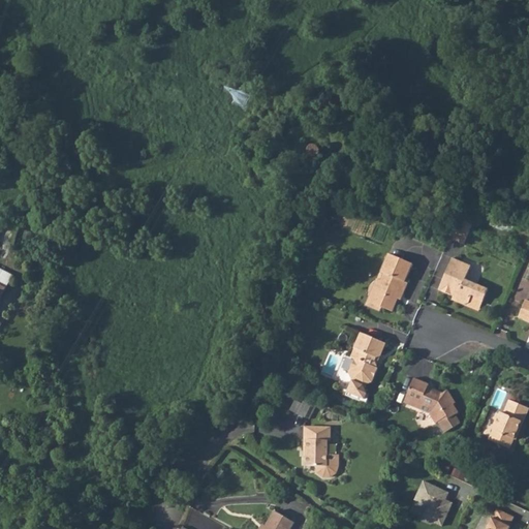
[(308,151),(308,154),(310,156),(312,157),(315,157),(317,156),(319,153),(320,151),(319,148),(317,146),(315,145),(312,145),(310,146),(308,148),(308,151)]
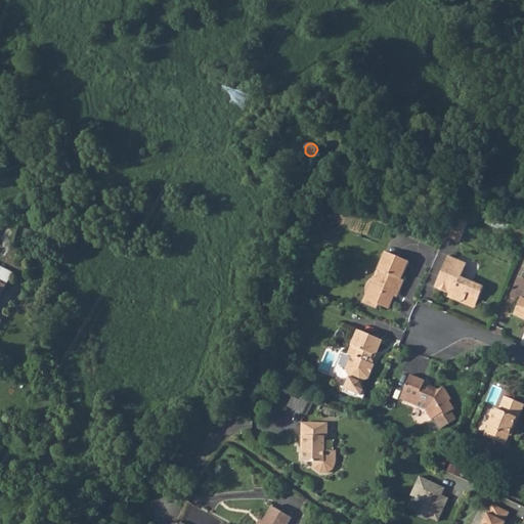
[(453,217),(445,236),(460,243),(468,223),(453,217)]
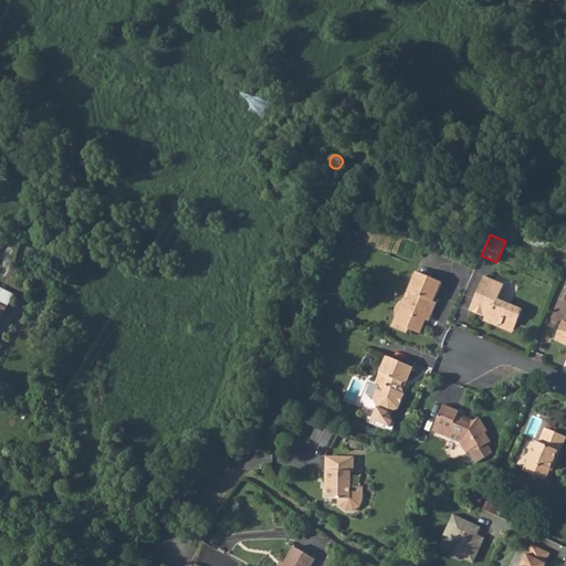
[(408,300),(398,324),(409,328),(421,333),(427,320),(429,314),(432,315),(437,303),(435,302),(442,283),(417,272),(409,291),(411,292),(408,300)]
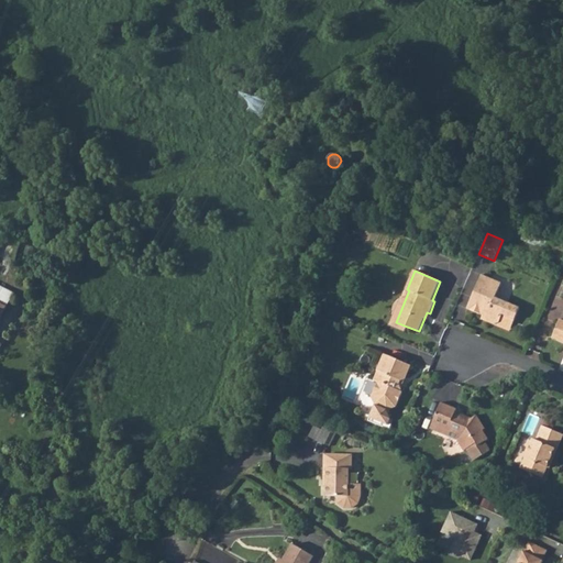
[(501,284),(483,275),(468,309),(487,318),(489,322),(495,326),(499,323),(511,329),(520,308),(496,298),(501,284)]
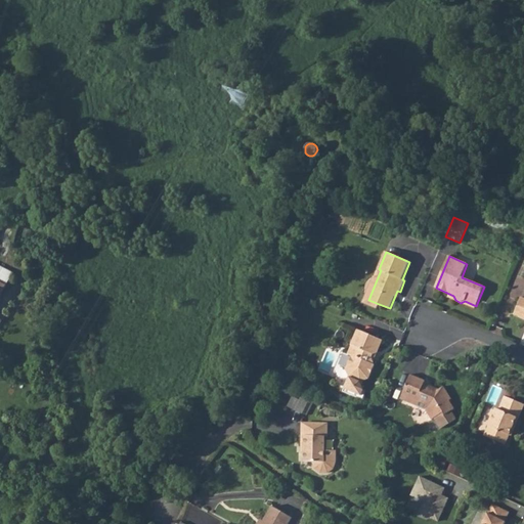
[(0,267),(0,296),(12,273),(0,267)]
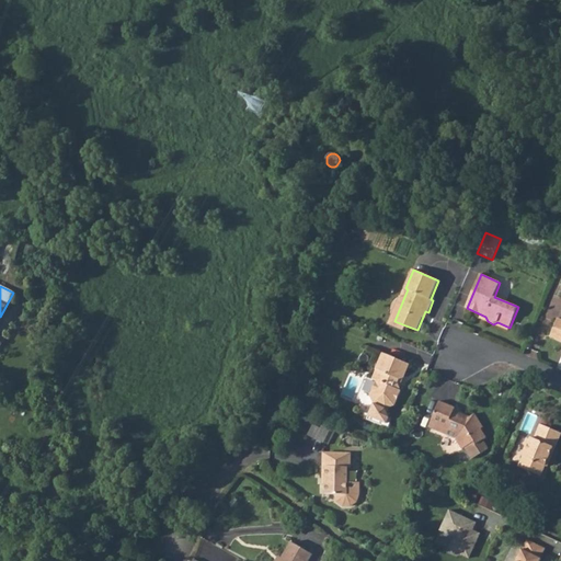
[(405,325),(395,321),(404,297),(399,296),(388,322),(404,329),(405,325)]
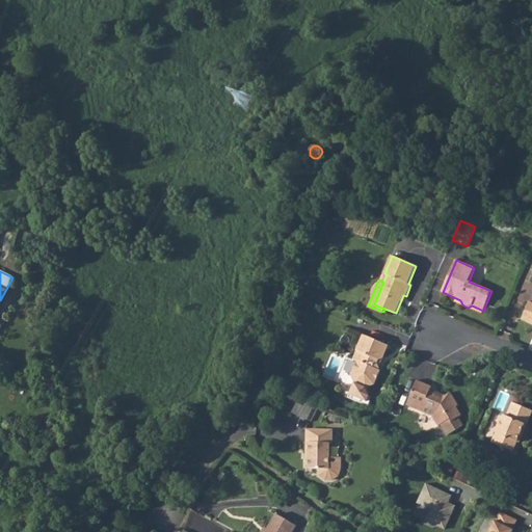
[(522,319),(531,322),(531,302),(529,301),(522,319)]
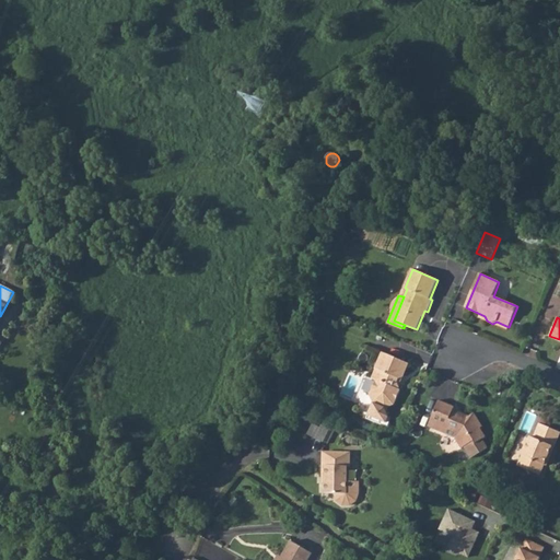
[(394,404),(400,389),(397,383),(398,378),(403,377),(409,363),(383,352),(372,380),(375,381),(370,394),(373,403),(366,419),(387,427),(391,420),(385,408),(394,404)]
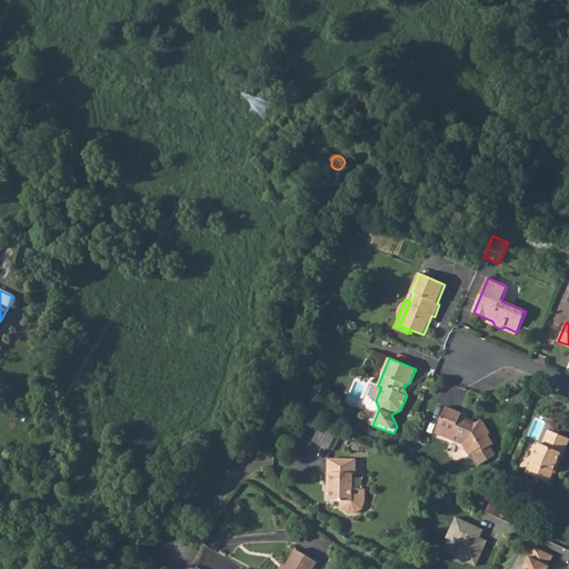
[(446,407),(437,430),(443,432),(441,438),(461,447),(468,456),(480,448),(482,450),(492,443),(487,436),(489,433),(480,420),(473,425),(460,419),(462,415),(446,407)]
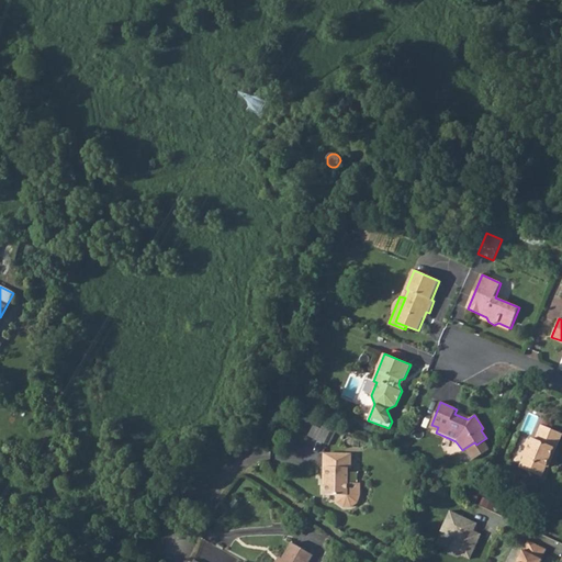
[(316,422),(310,436),(329,444),(335,429),(316,422)]
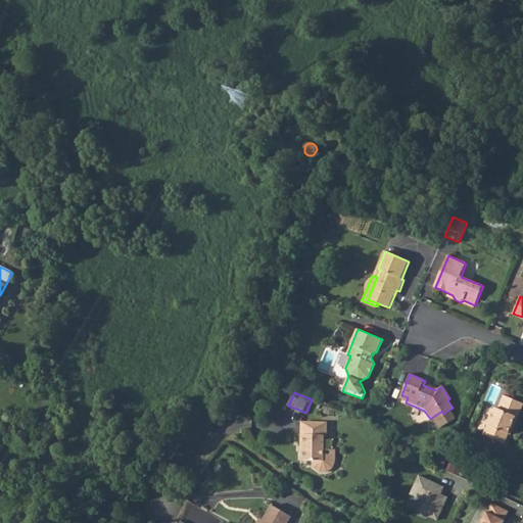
[(504,443),(509,433),(516,417),(518,418),(522,405),(522,402),(505,395),(500,409),(496,408),(484,435),(504,443)]
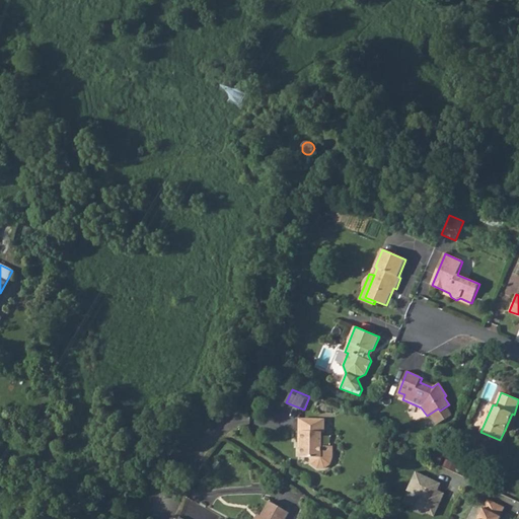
[(308,454),(309,460),(315,464),(322,464),(328,460),(331,454),(331,443),(320,443),(320,430),(323,430),(323,417),(298,417),(297,438),(299,438),(299,454),(308,454)]
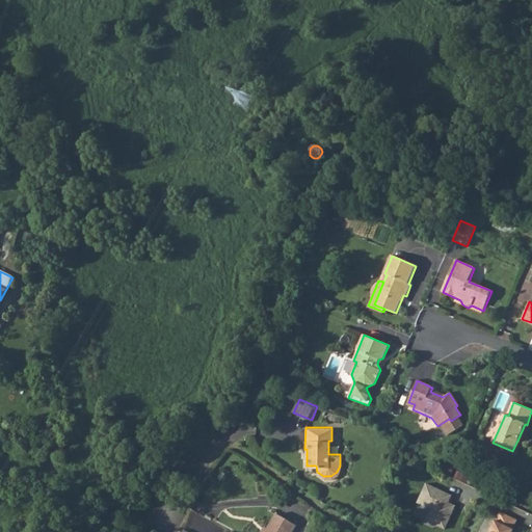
[(426,484),(417,504),(429,510),(424,522),(445,531),(455,507),(448,504),(452,497),(426,484)]
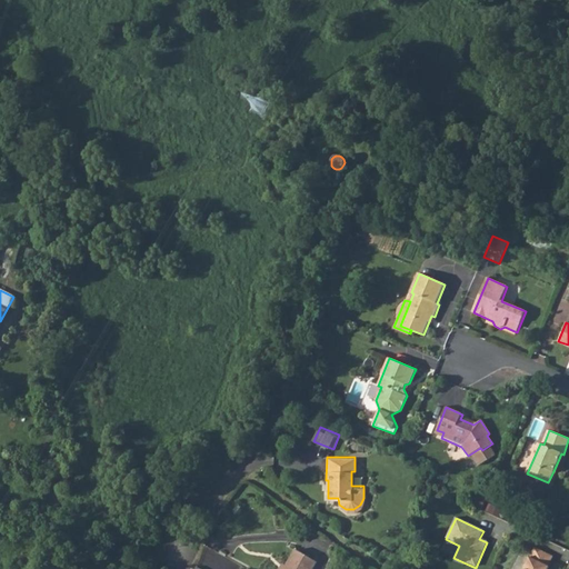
[(529,557),(522,568),(548,568),(549,568),(548,567),(553,557),(535,548),(530,558),(529,557)]
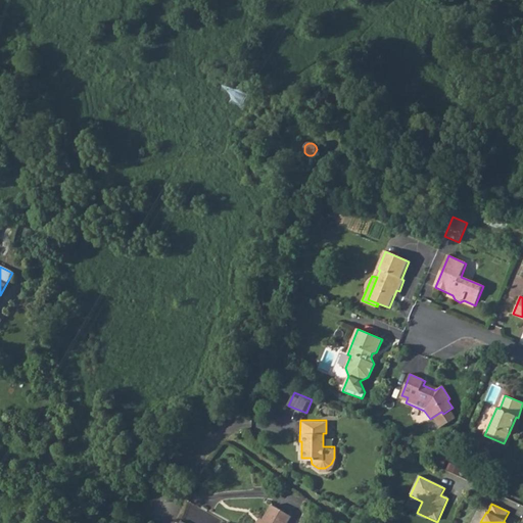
[(272,505),(260,522),(285,522),(290,516),(272,505)]
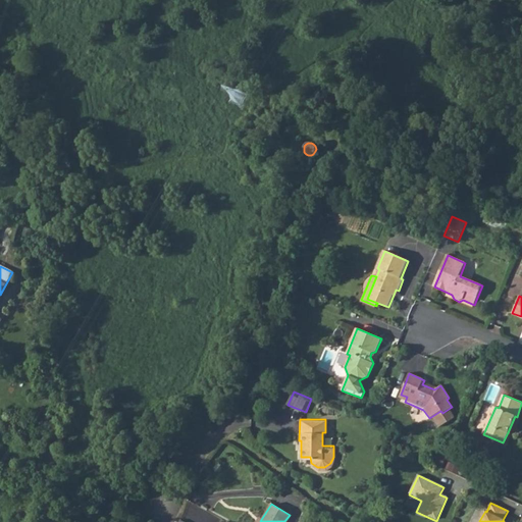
All buildings are outlined.
